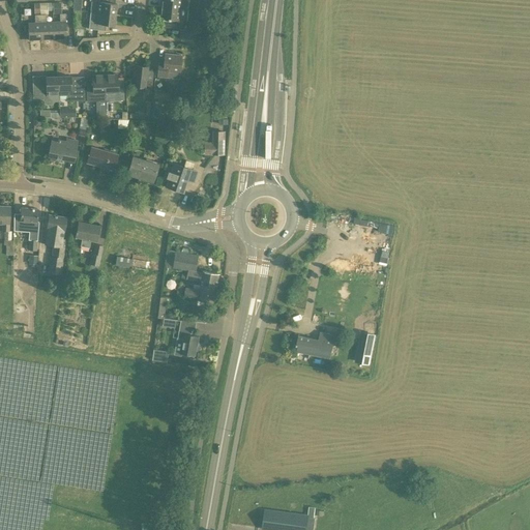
[(114,3),(114,0),(91,0),(90,11),(115,13),(116,3),(114,3)]
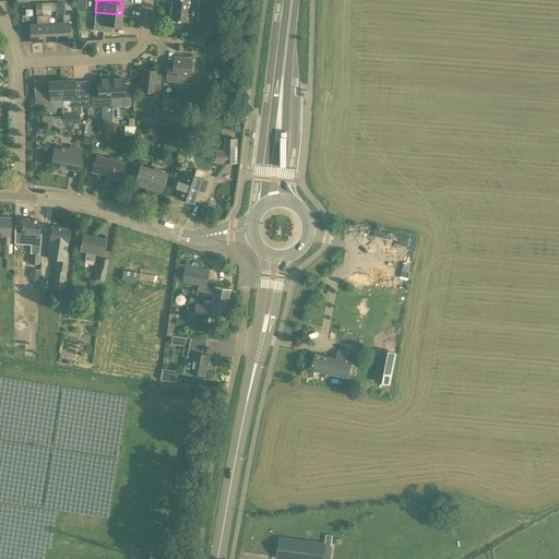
[(168,0),(168,8),(198,10),(198,1),(197,0),(168,0)]
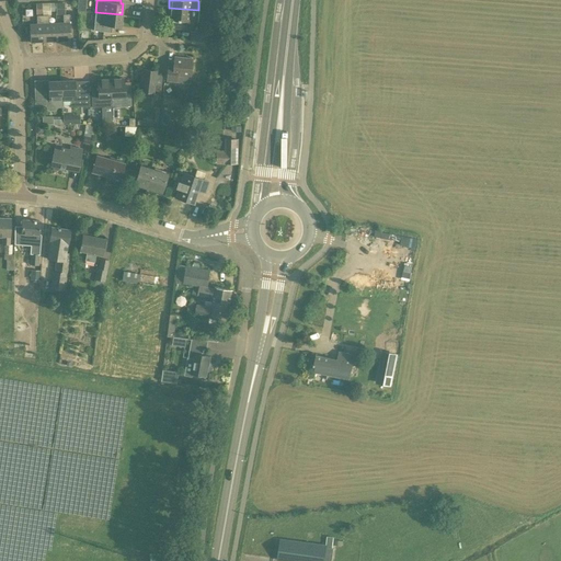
[(168,20),(170,20),(169,29),(189,30),(190,22),(197,23),(198,10),(169,8),(168,20)]
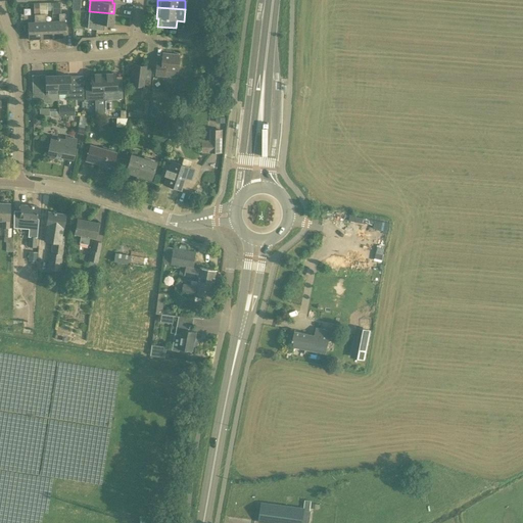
[(112,25),(113,13),(89,11),(87,28),(97,29),(98,24),(112,25)]
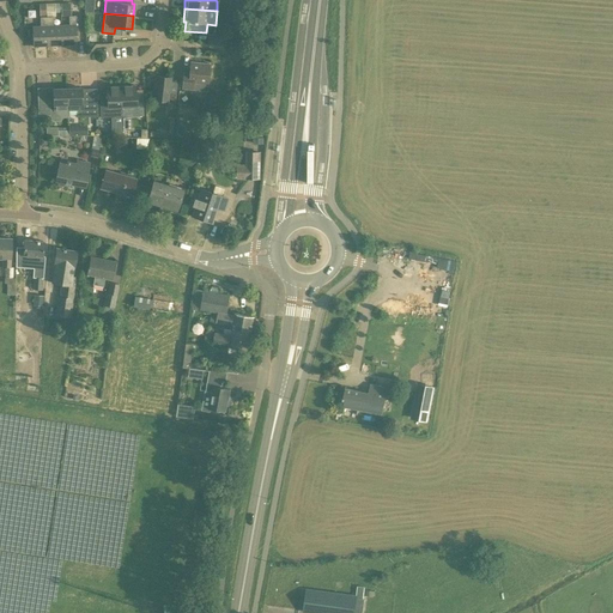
[(68,16),(68,24),(61,25),(61,44),(77,44),(76,24),(76,16),(68,16)]
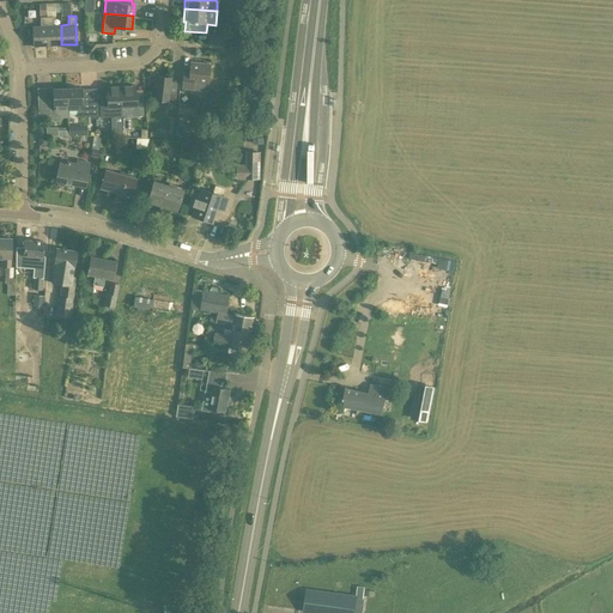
[(32,46),(47,46),(46,17),(40,17),(40,25),(31,26),(32,46)]
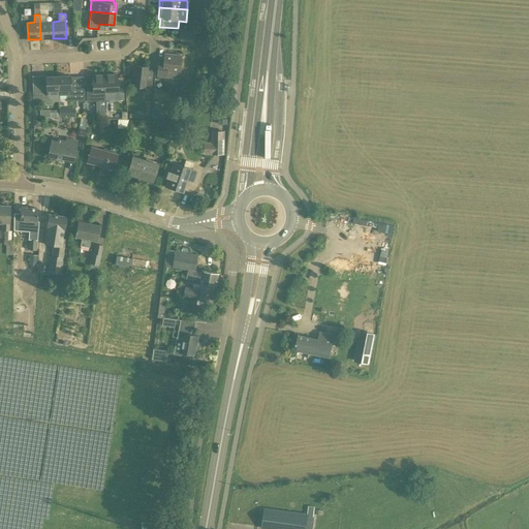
[(53,22),(45,22),(45,14),(39,14),(40,39),(53,38),(53,22)]
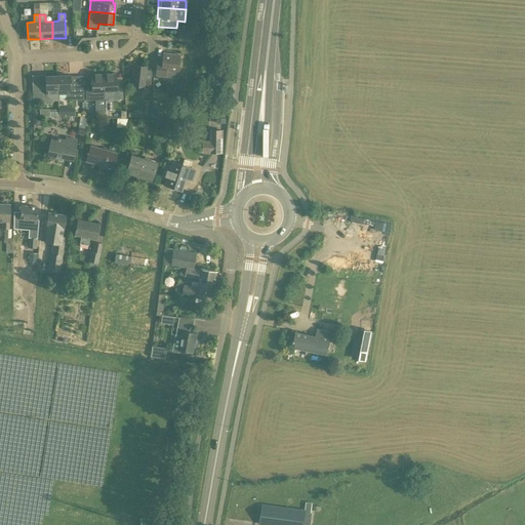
[(178,29),(177,36),(193,38),(193,31),(178,29)]
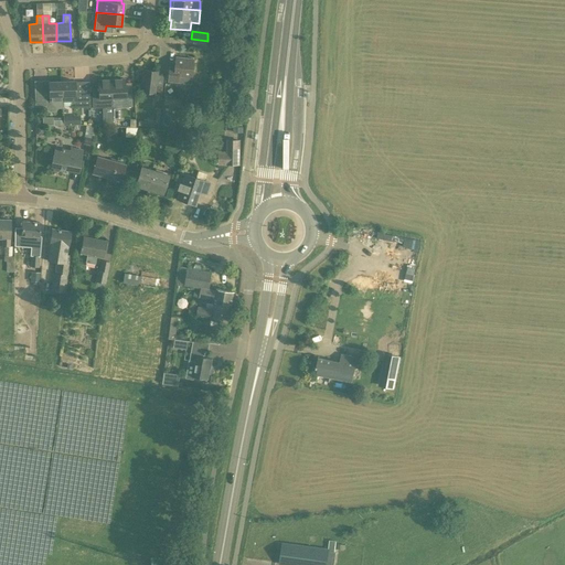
[(167,81),(177,82),(191,84),(193,59),(176,56),(173,67),(169,67),(167,81)]
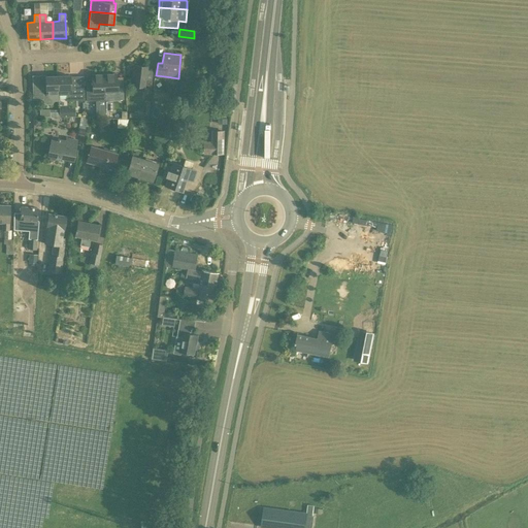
[(131,86),(144,87),(143,92),(150,92),(152,80),(145,79),(146,66),(133,65),(131,86)]
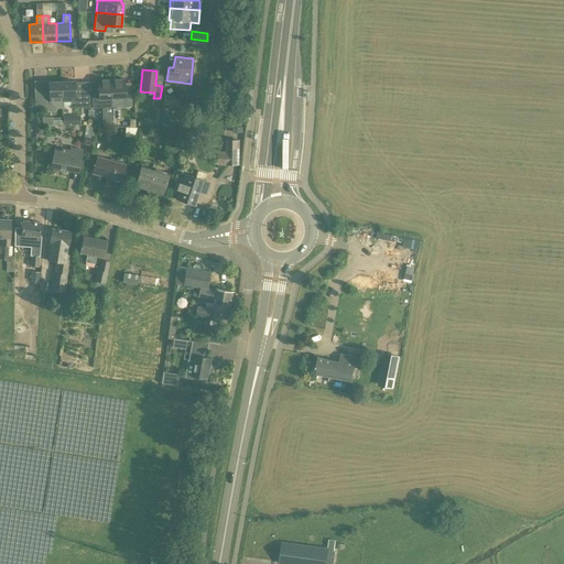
[(97,79),(97,85),(90,85),(91,108),(111,107),(111,98),(111,78),(97,79)]
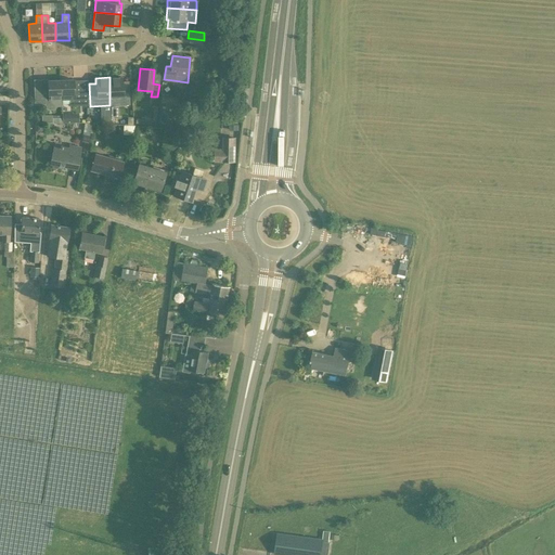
[(110,97),(115,95),(116,105),(129,105),(129,89),(129,81),(123,81),(123,77),(110,77),(110,97)]
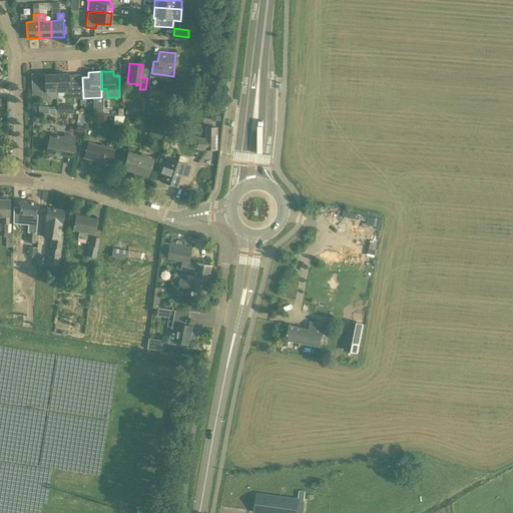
[(32,96),(42,96),(42,99),(44,101),(50,101),(52,98),(57,98),(57,96),(56,85),(56,73),(44,74),(44,91),(42,93),(41,83),(31,83),(32,96)]
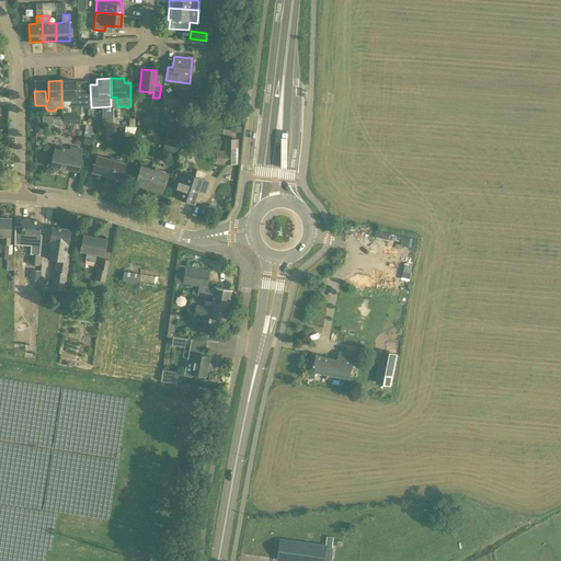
[(89,91),(75,92),(73,80),(61,80),(61,93),(63,105),(70,104),(70,106),(89,106),(89,91)]
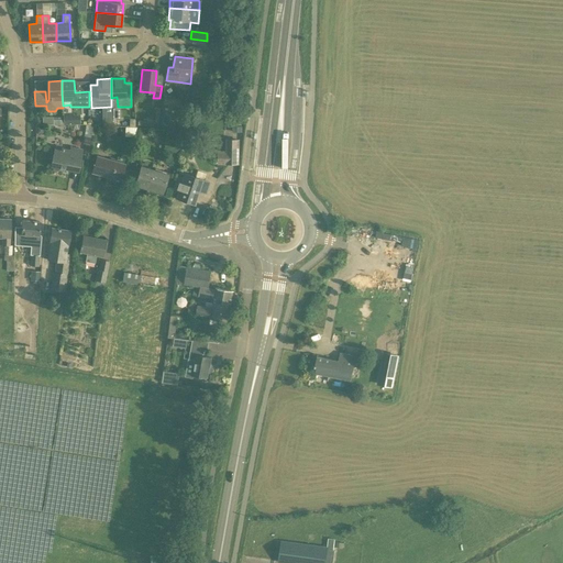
[(47,124),(79,123),(78,113),(47,116),(47,124)]
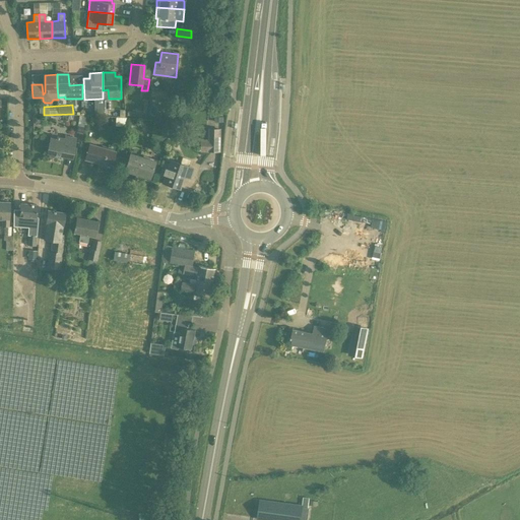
[(202,140),(202,150),(219,150),(219,129),(209,129),(209,140),(202,140)]
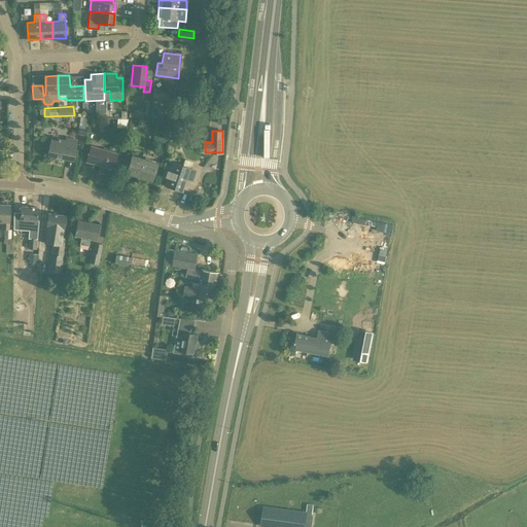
[(66,137),(65,140),(50,137),(47,155),(49,156),(48,159),(55,160),(55,157),(73,161),(76,139),(66,137)]
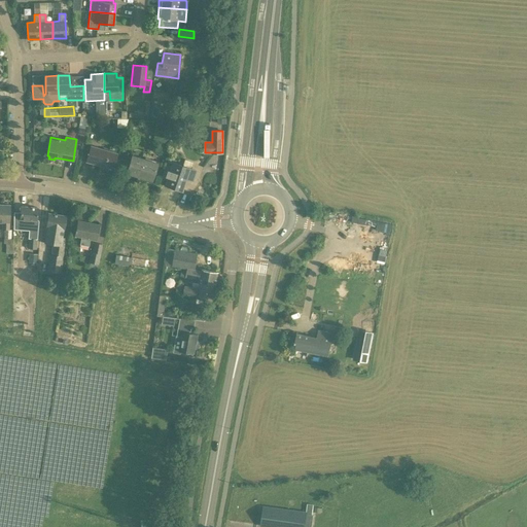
[(112,169),(116,153),(90,145),(85,161),(112,169)]
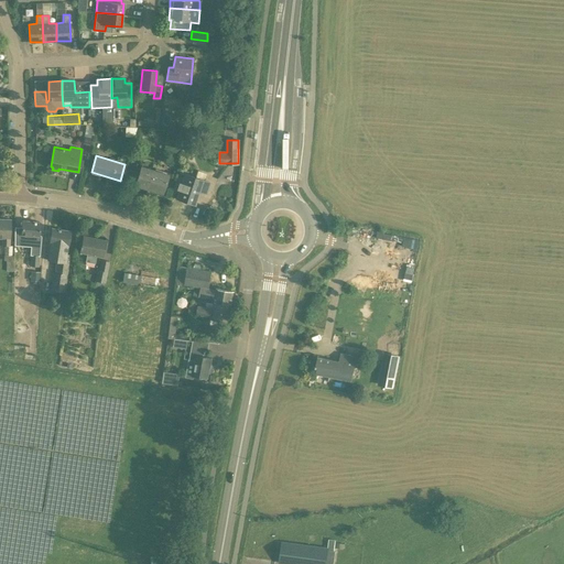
[(162,194),(167,174),(141,165),(134,185),(162,194)]
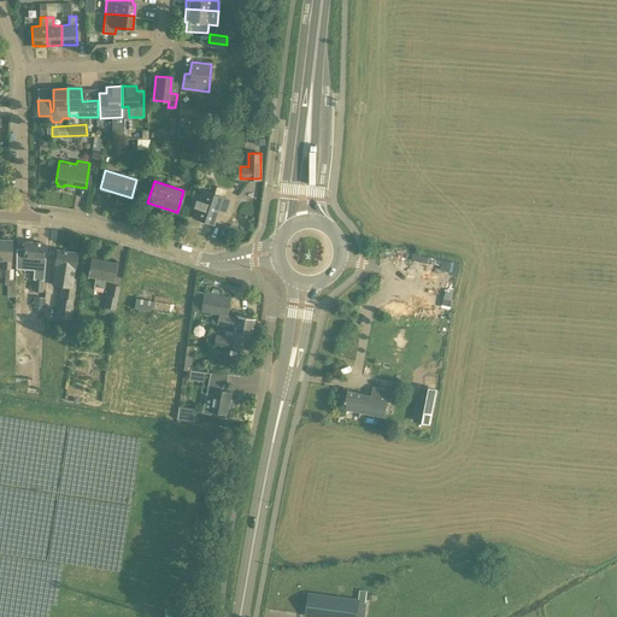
[(225,212),(229,199),(201,191),(193,217),(212,223),(217,209),(225,212)]
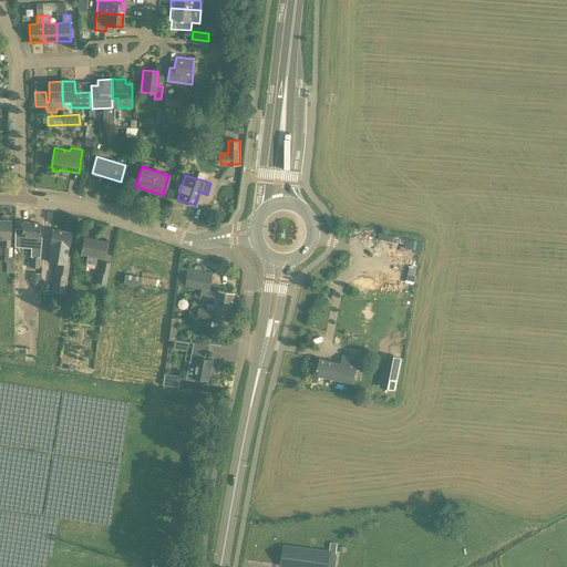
[(0,238),(1,238),(1,247),(4,247),(4,256),(3,257),(3,263),(6,263),(6,272),(14,274),(14,257),(12,257),(12,247),(9,247),(9,239),(10,220),(0,219),(0,238)]
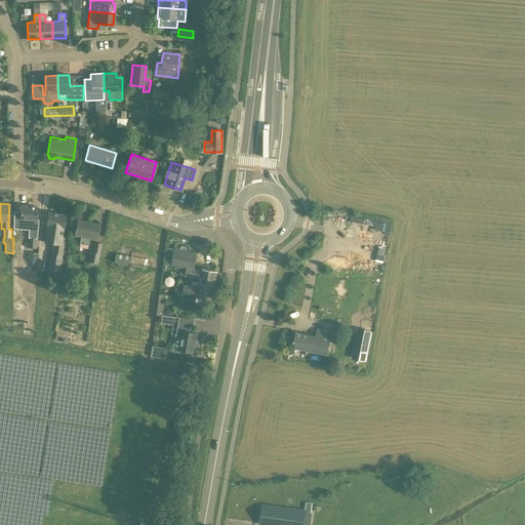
[(38,219),(36,219),(37,206),(21,205),(19,211),(19,221),(13,221),(12,229),(29,230),(27,247),(36,248),(38,219)]
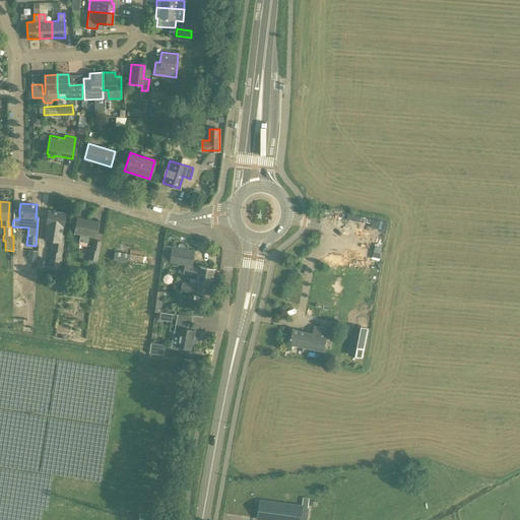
[(44,240),(52,241),(50,251),(49,251),(47,268),(60,270),(64,236),(61,235),(62,225),(64,212),(48,209),(46,223),(44,240)]
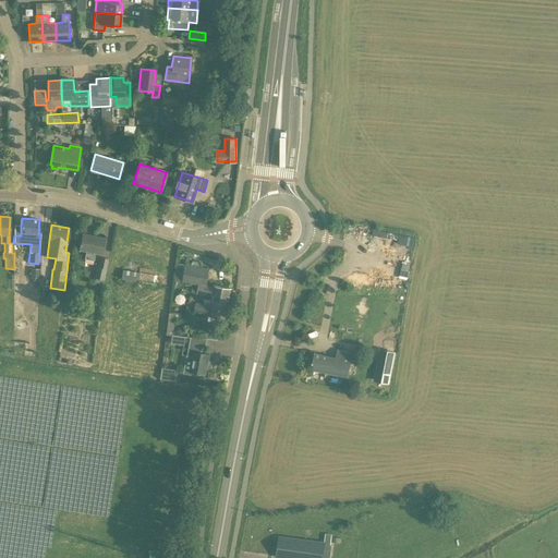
[(79,250),(86,251),(84,259),(93,262),(95,253),(101,254),(105,238),(82,233),(79,250)]
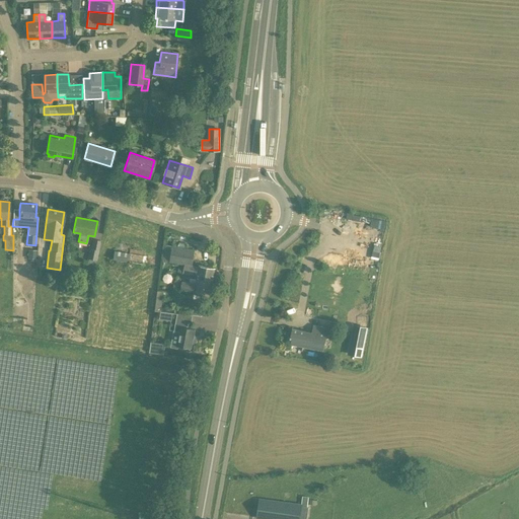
[(370,218),(369,227),(383,229),(384,220),(370,218)]
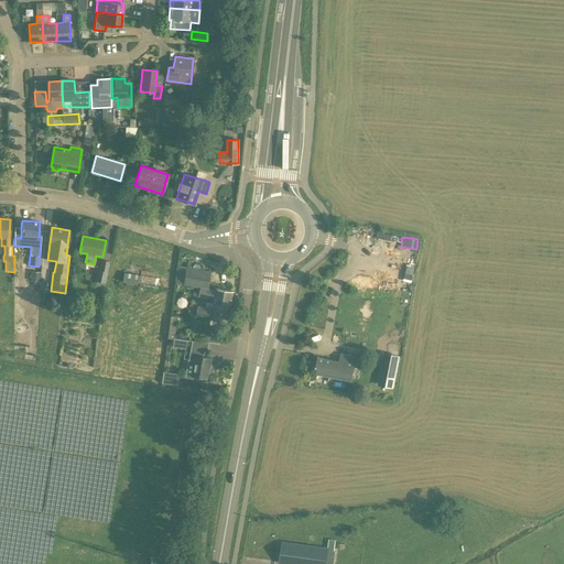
[(105,283),(109,262),(100,260),(98,270),(97,270),(95,281),(96,281),(95,286),(102,289),(104,283),(105,283)]
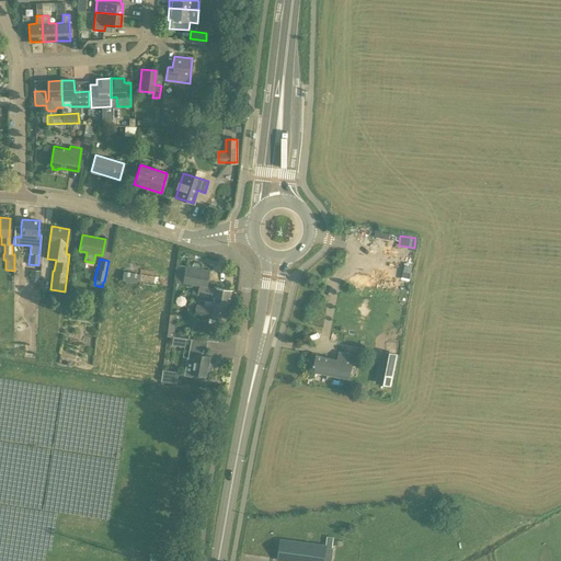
[(175,282),(183,284),(199,286),(197,295),(213,297),(212,302),(230,306),(232,289),(215,286),(215,287),(215,288),(207,287),(210,270),(186,265),(186,266),(185,266),(178,265),(175,282)]
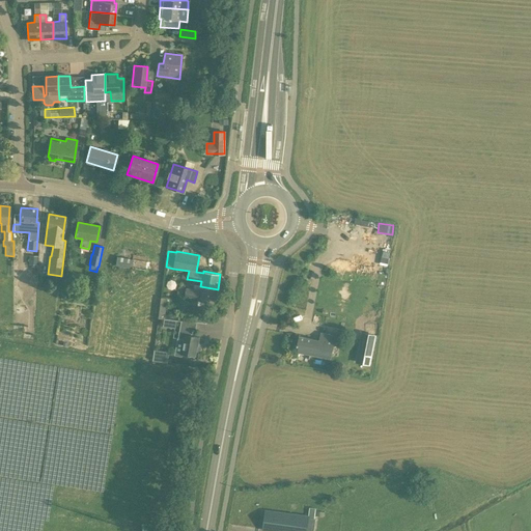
[(29,256),(28,263),(36,264),(37,256),(29,256)]
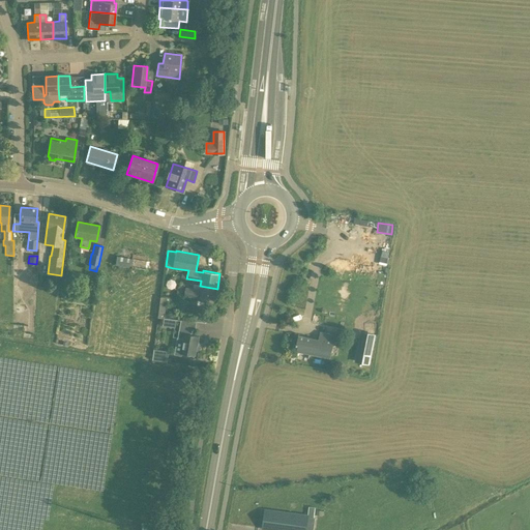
[(184,297),(198,299),(214,302),(217,289),(200,286),(194,285),(193,288),(185,287),(184,297)]
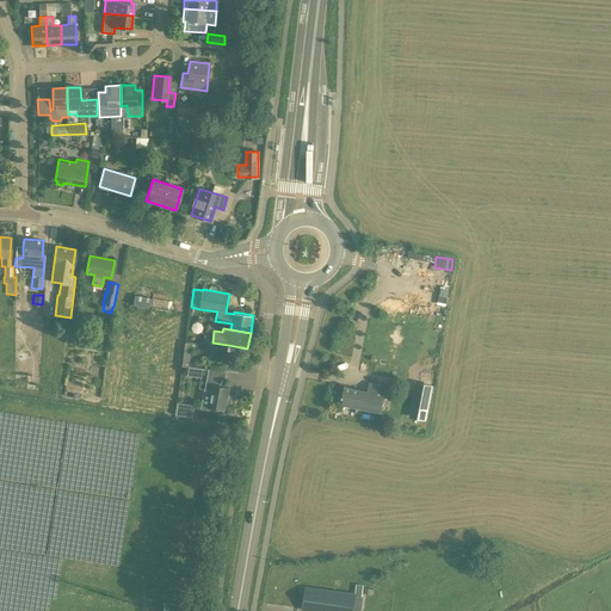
[(185,343),(181,366),(189,368),(189,366),(189,365),(192,343),(185,343)]
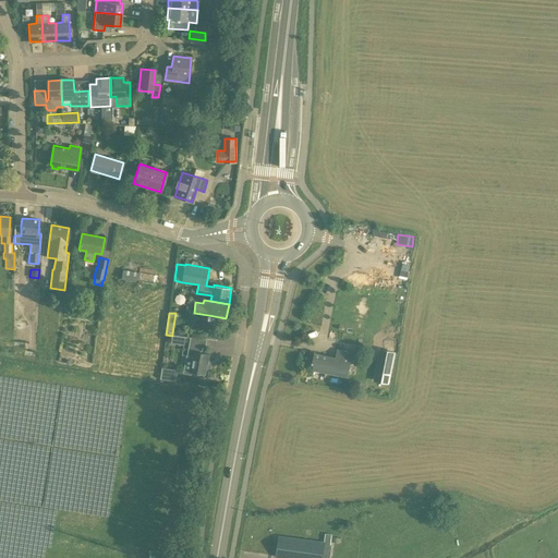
[(204,331),(203,339),(206,339),(216,340),(217,334),(204,331)]
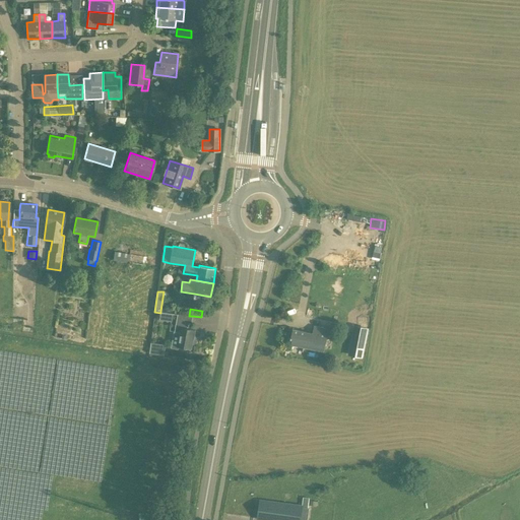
[(174,331),(171,348),(178,349),(179,346),(191,348),(194,330),(187,329),(188,323),(191,323),(192,316),(189,316),(178,314),(175,331),(174,331)]
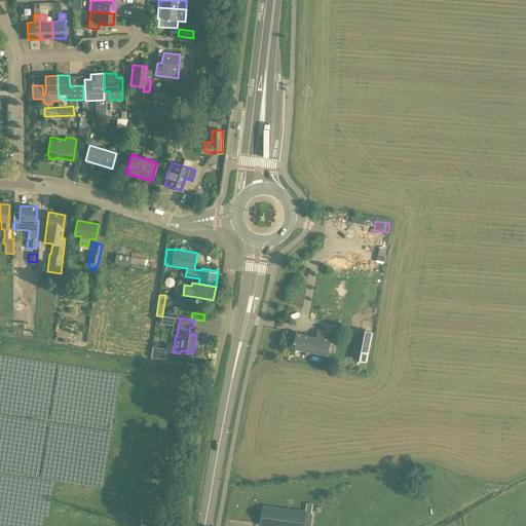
[(317,330),(316,337),(296,333),(293,348),(327,355),(332,333),(317,330)]
